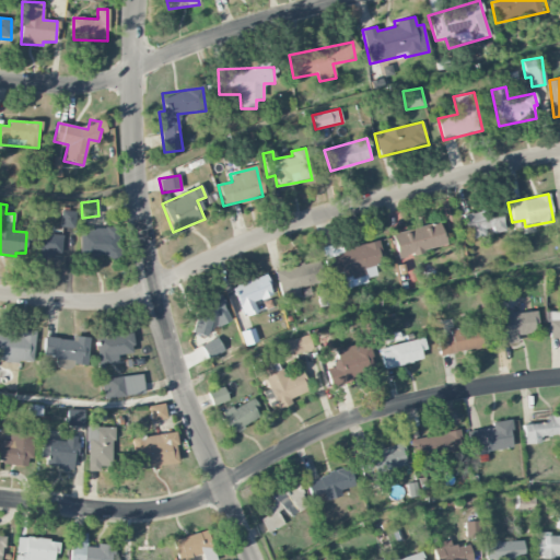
[(503,231),(499,208),(462,214),(467,241),(486,236),(486,234),(503,231)]
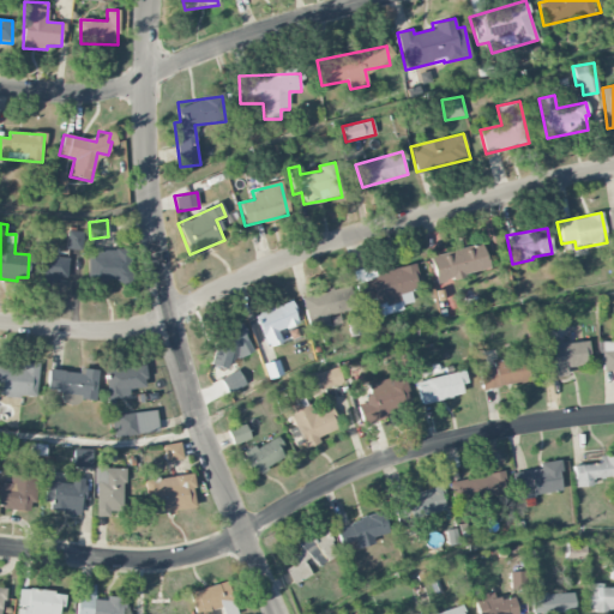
[(83,232),(67,230),(66,250),(83,250),(83,232)]
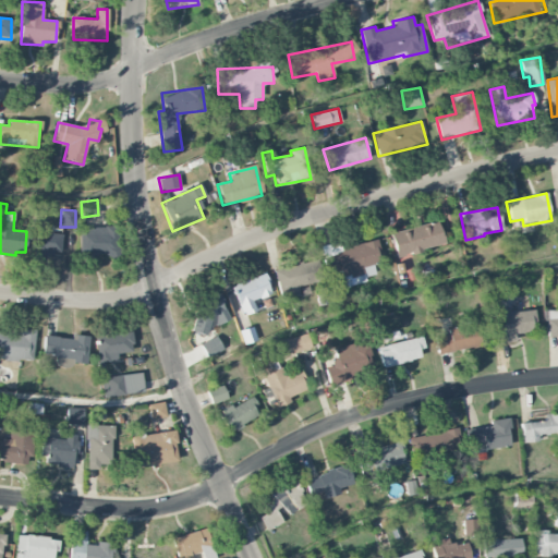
[(390,233),(396,257),(444,245),(438,221),(390,233)]
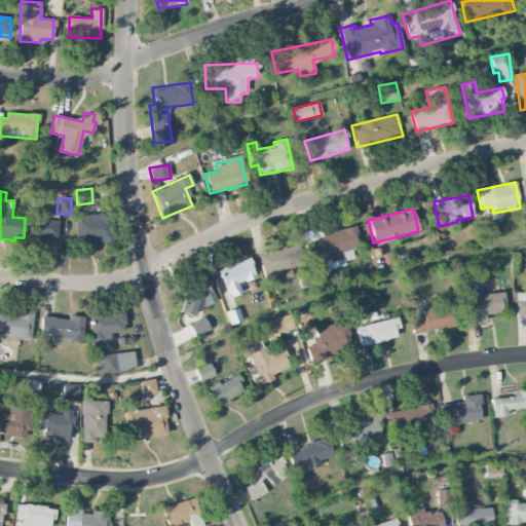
[(59,221),(52,221),(53,211),(37,211),(36,239),(58,240),(59,221)]
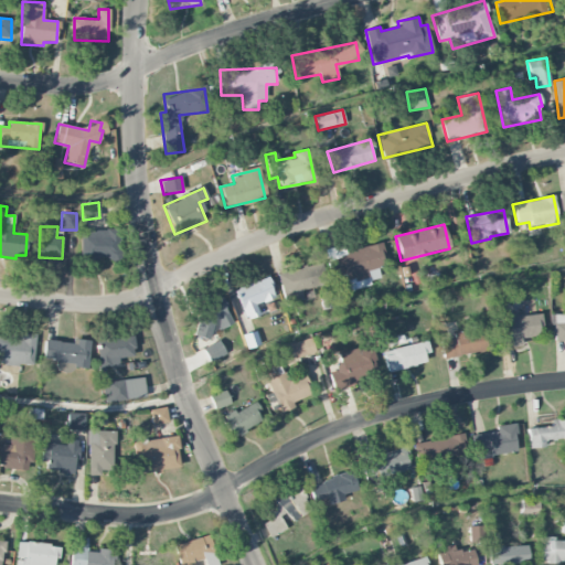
[(81,258),(116,259),(117,230),(81,230),(81,258)]
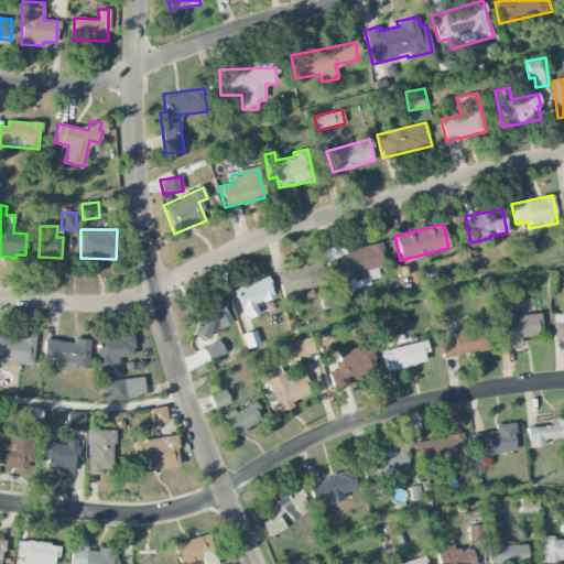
[(387,264),(380,241),(326,256),(332,277),(343,273),(345,281),(360,277),(362,283),(379,279),(376,268),(387,264)]
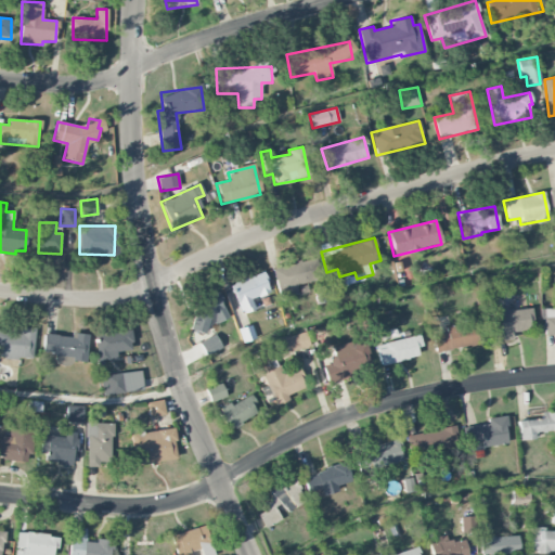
[(296,285),(319,280),(314,258),(272,268),(279,296),(297,292),(296,285)]
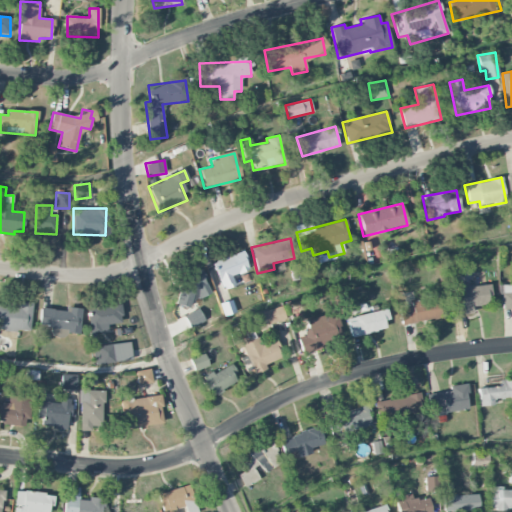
[(249,269),(242,251),(212,262),(222,290),(235,286),(231,276),(249,269)]
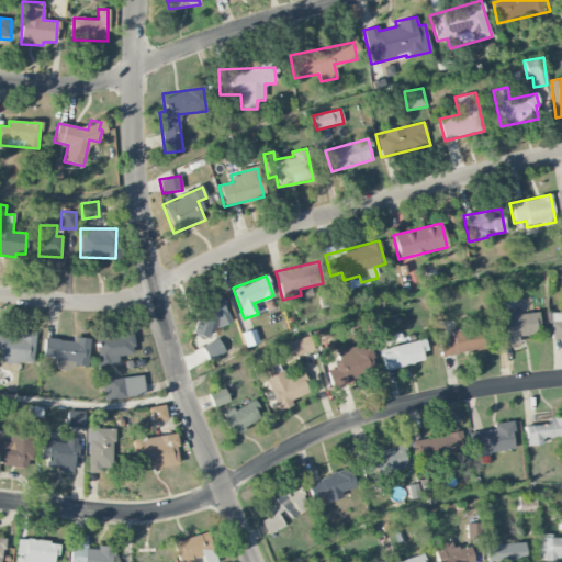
[(211,323),(225,328),(231,312),(221,308),(223,302),(206,295),(193,334),(205,338),(211,323)]
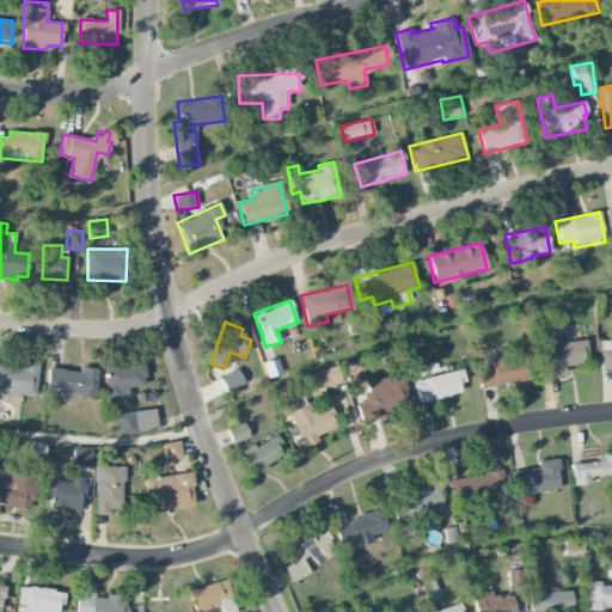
[(540,378),(564,375),(563,367),(587,363),(585,340),(543,344),(545,360),(538,360),(540,378)]
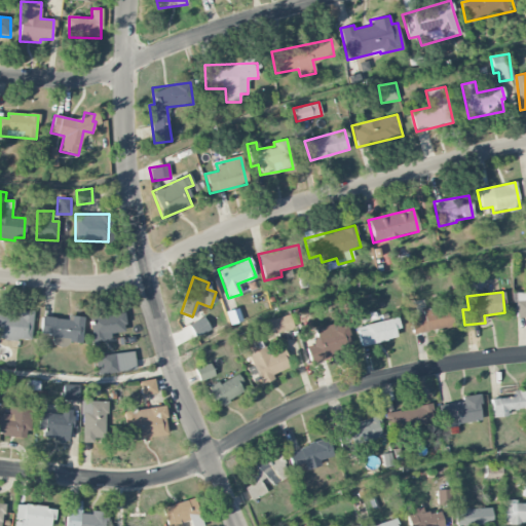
[(525,317),(525,292),(516,293),(516,318),(525,317)]
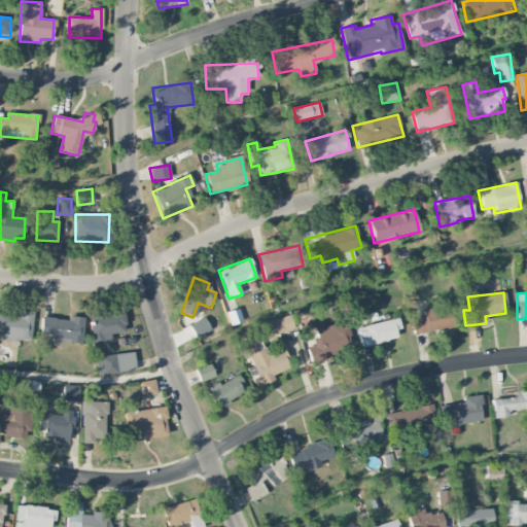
[(414,335),(455,326),(451,306),(423,311),(424,316),(411,318),(414,335)]
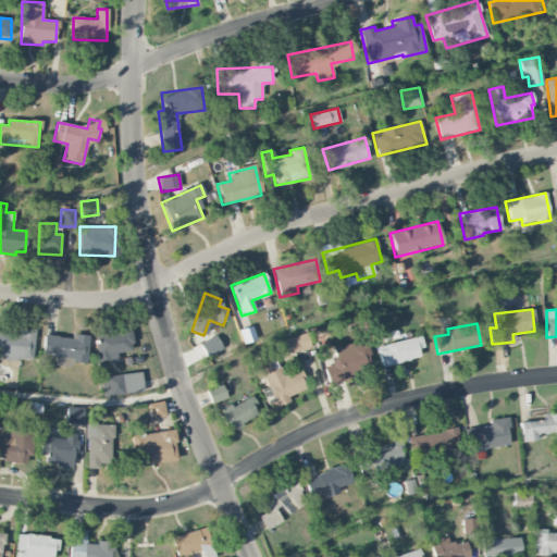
[(243,344),(255,341),(252,327),(239,330),(243,344)]
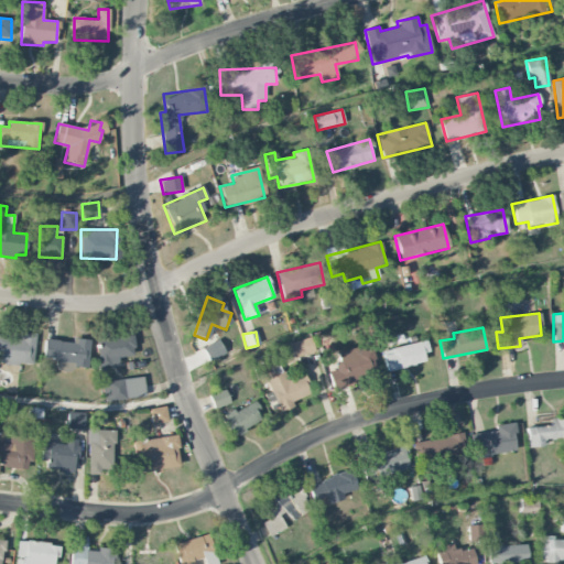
[(35,337),(0,334),(0,353),(0,354),(0,356),(0,362),(33,366),(35,337)]
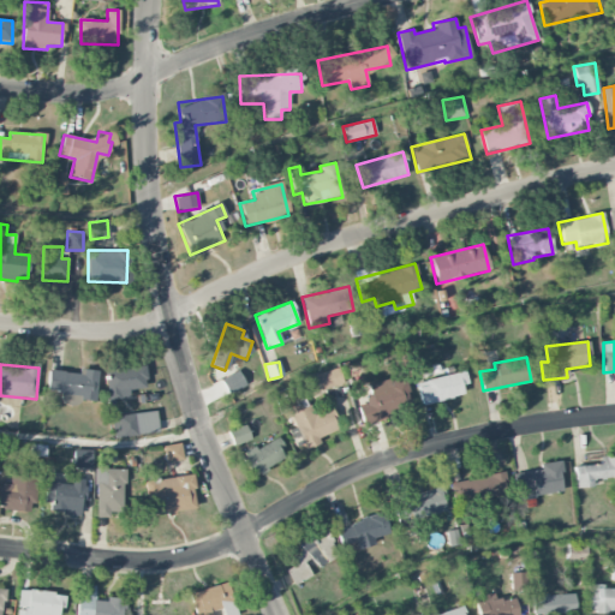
[(108,400),(129,398),(127,390),(147,388),(143,365),(103,372),(108,400)]
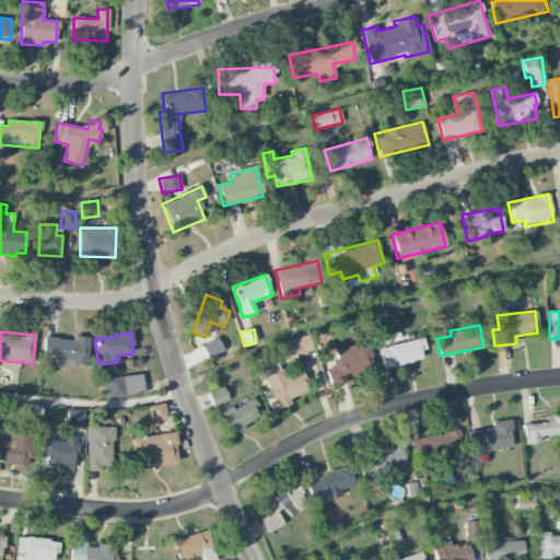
[(42,359),(86,362),(89,337),(72,336),(71,339),(44,337),(42,359)]
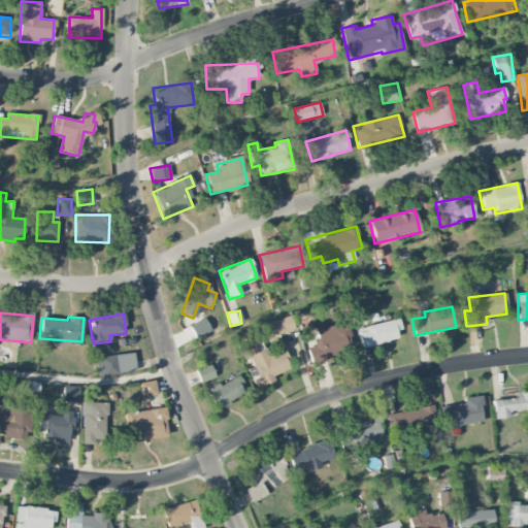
[(293,330),(289,317),(270,322),(274,335),(293,330)]
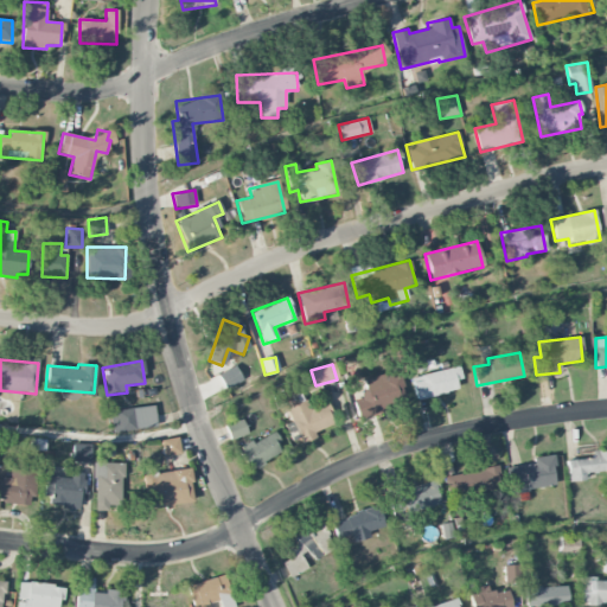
[(218,375),(224,389),(242,381),(236,366),(218,375)]
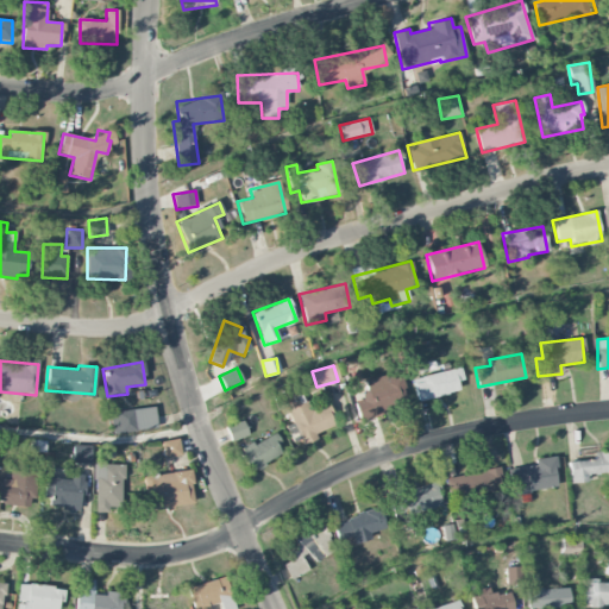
[(459,391),(457,381),(463,380),(460,368),(413,378),(418,401),(459,391)]
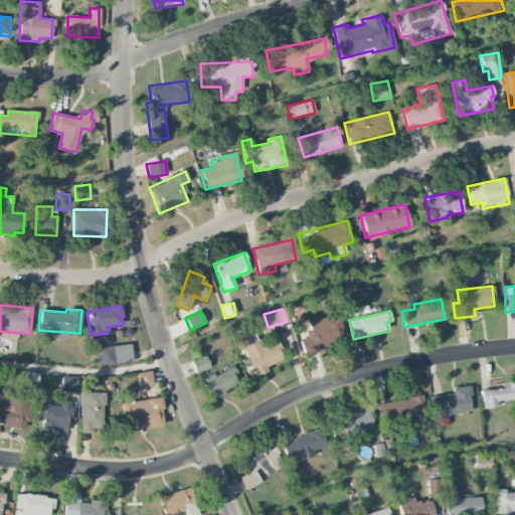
[(299,338),(304,353),(345,341),(339,319),(324,323),(322,319),(308,322),(312,334),(299,338)]
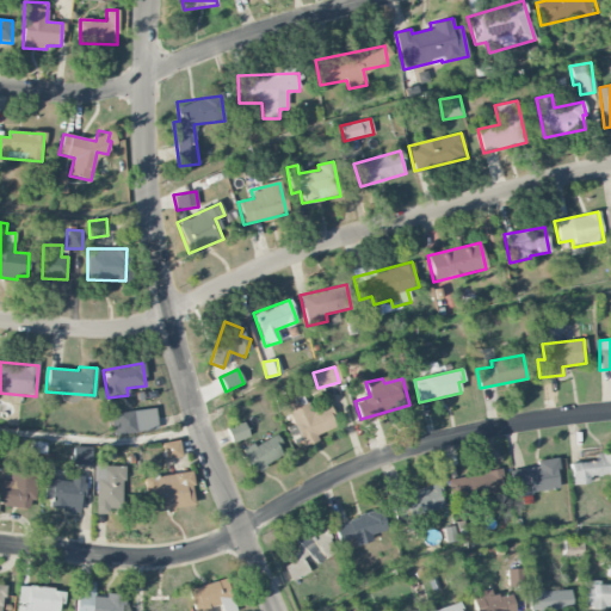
[(337,426),(327,406),(310,413),(303,396),(283,406),(302,448),(318,440),(315,436),(337,426)]
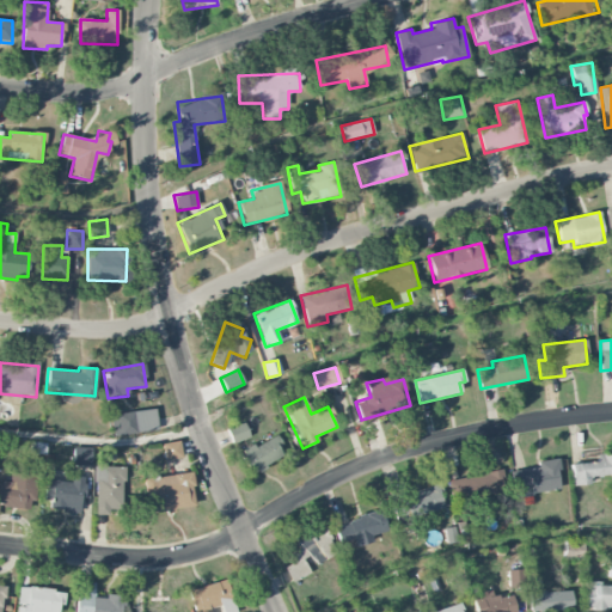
[(157,432),(155,410),(111,414),(112,435),(157,432)]
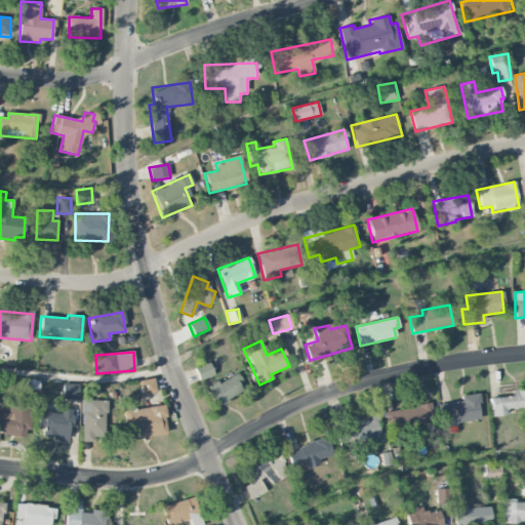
[(195,367),(198,380),(213,376),(210,363),(195,367)]
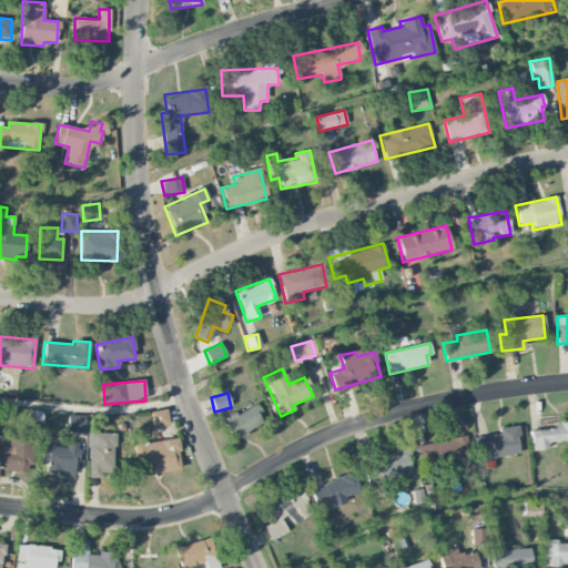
[(231,438),(264,425),(255,405),(222,418),(231,438)]
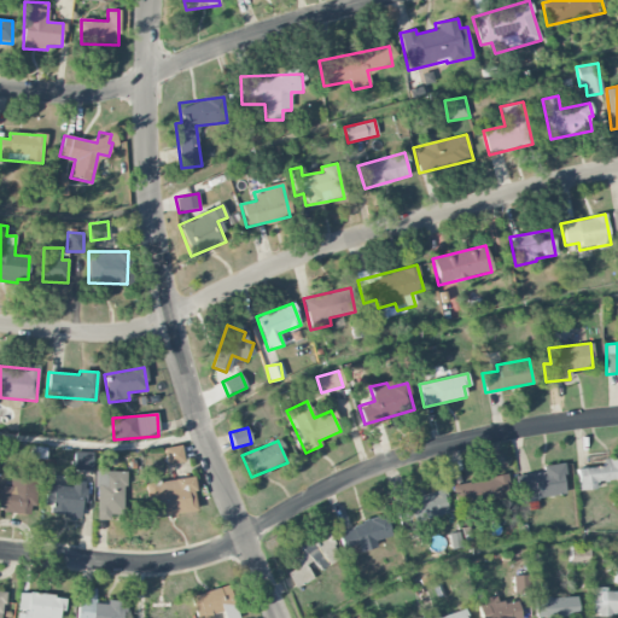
[(167,465),(184,462),(181,445),(164,448),(167,465)]
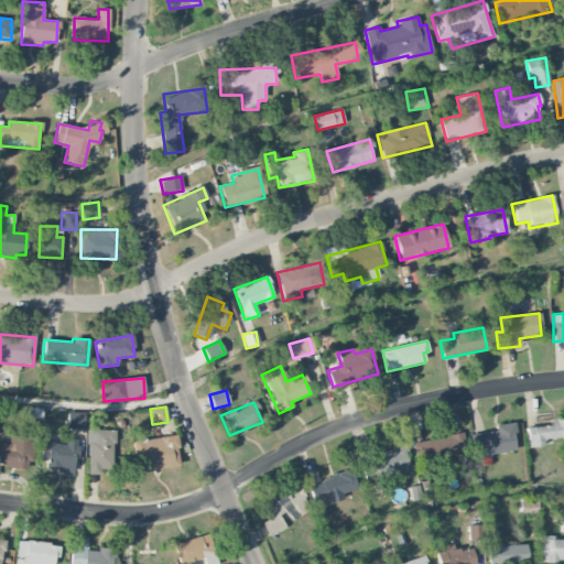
[(84,429),(84,413),(67,412),(66,429),(84,429)]
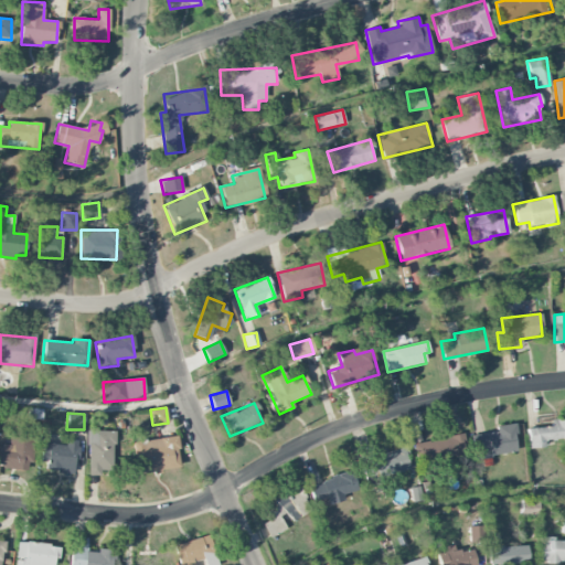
[(564,418),(550,419),(551,427),(526,428),(528,448),(544,447),(544,440),(564,439),(564,418)]
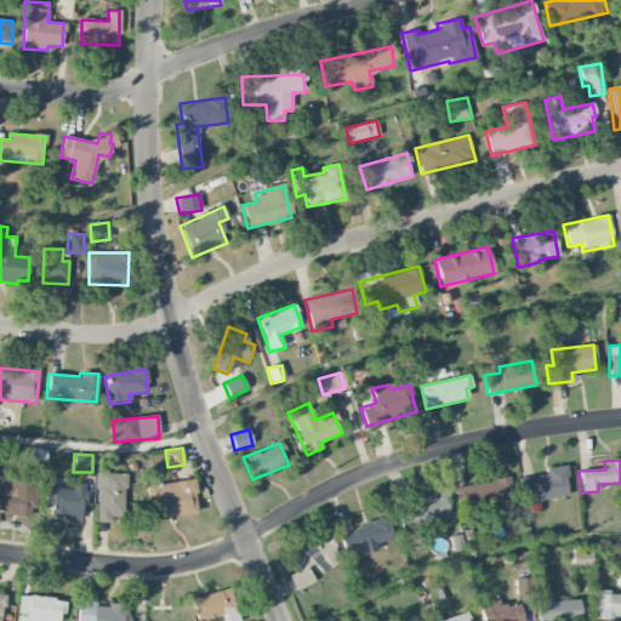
[(569,497),(564,466),(545,468),(545,474),(519,478),(523,503),(569,497)]
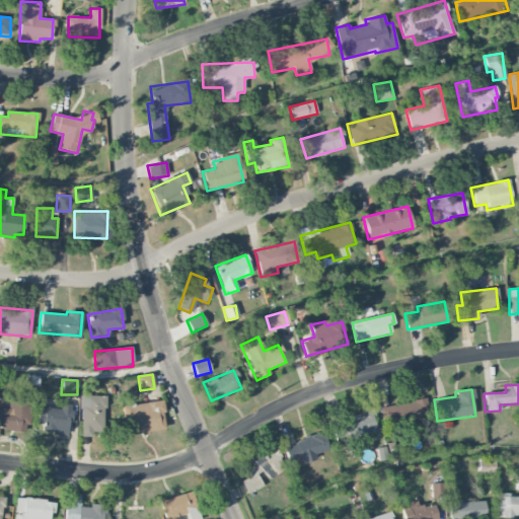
[(80,436),(104,436),(104,395),(81,394),(80,436)]
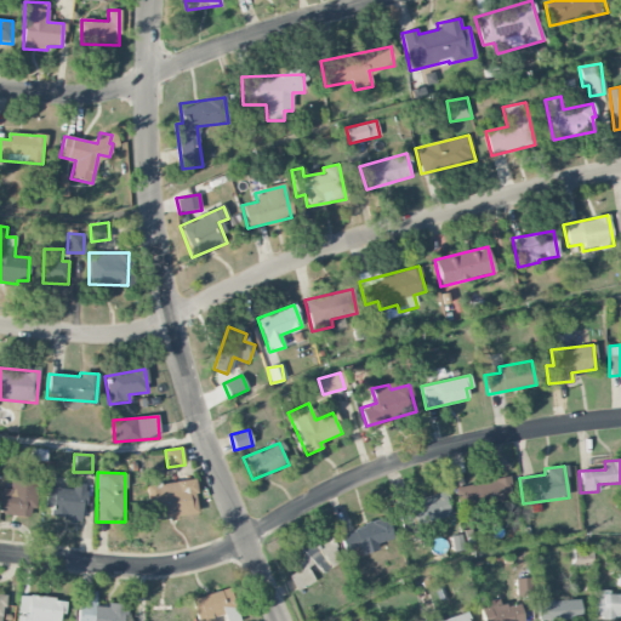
[(516,499),(510,476),(455,489),(461,513),(516,499)]
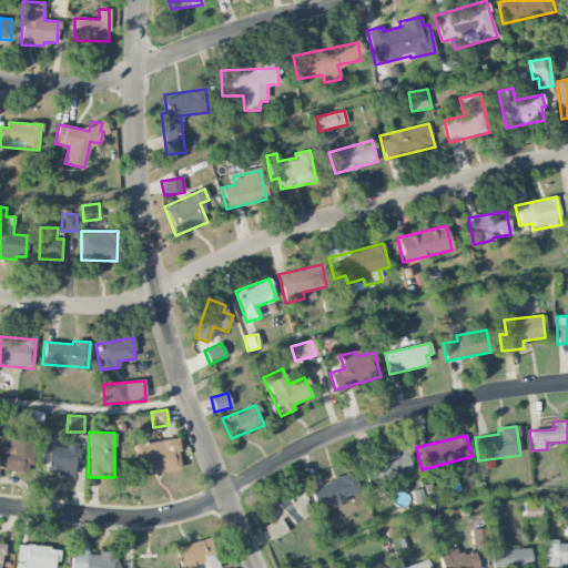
[(32,439),(10,438),(9,448),(0,447),(0,470),(31,473),(32,439)]
